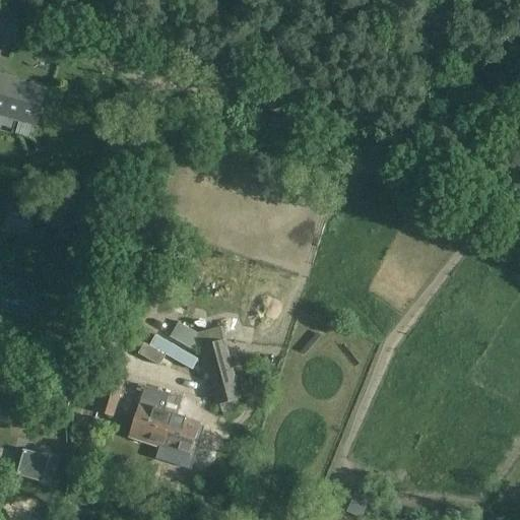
[(0,114),(37,124),(46,90),(15,82),(15,80),(1,76),(0,77),(0,114)]
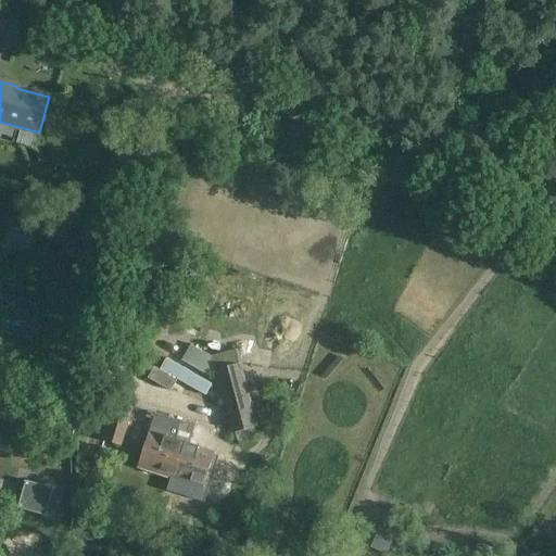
[(34,228),(10,223),(5,243),(28,248),(34,228)]
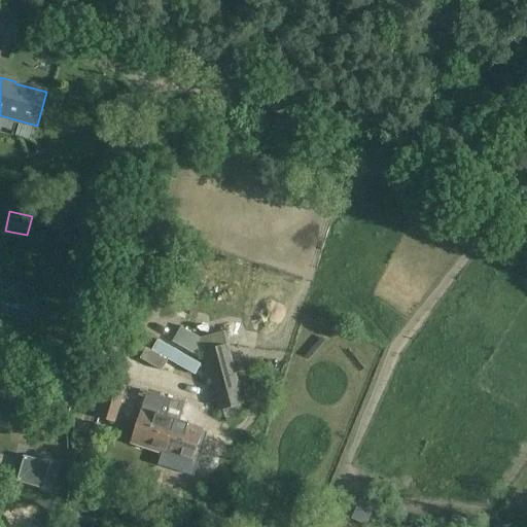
[(201,338),(180,326),(172,341),(198,356),(201,350),(204,351),(220,411),(245,403),(225,331),(201,338)]
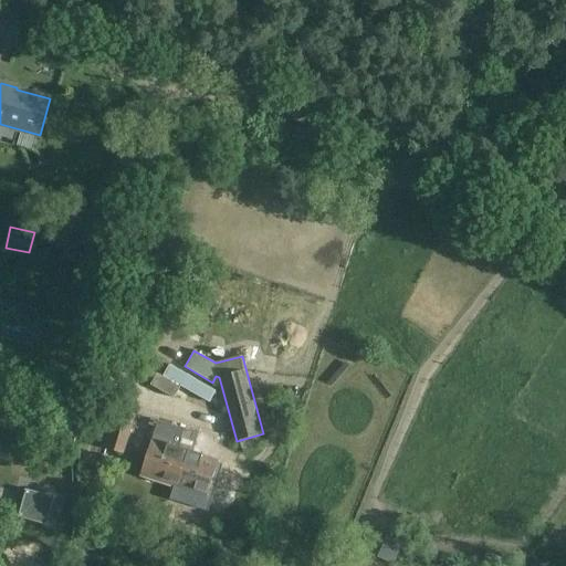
[(137,415),(113,407),(101,447),(125,454),(137,415)]
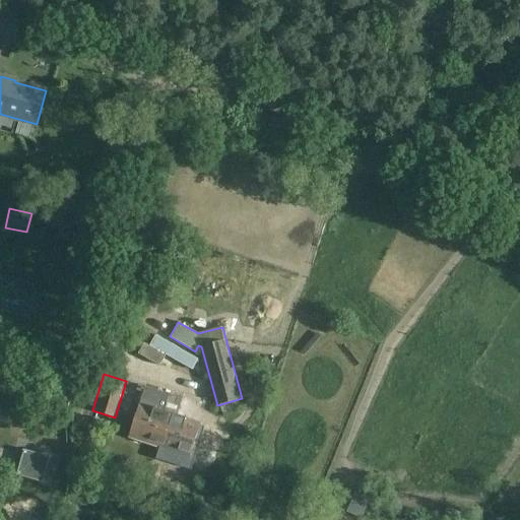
[(144,390),(130,437),(191,456),(197,438),(200,439),(204,427),(200,426),(201,421),(176,413),(181,397),(138,384),(137,390),(142,391),(142,390),(144,390)]
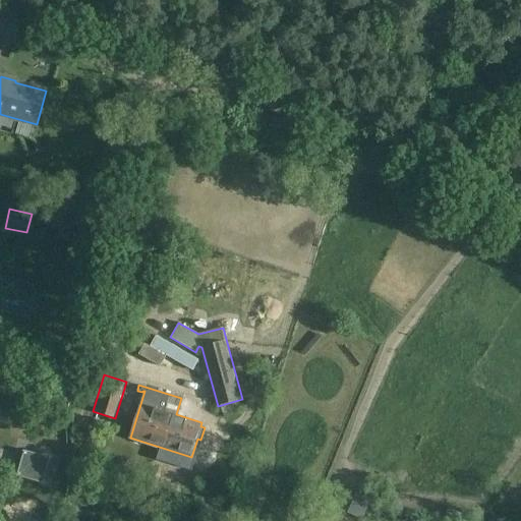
[(51,458),(24,450),(17,475),(43,483),(51,458)]
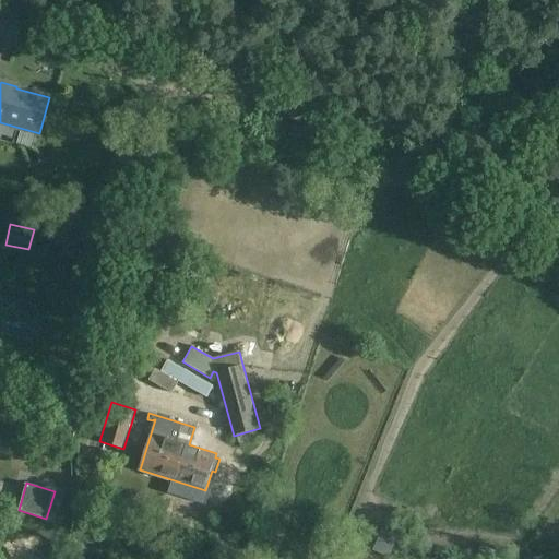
[(382,530),(372,550),(388,558),(397,537),(382,530)]
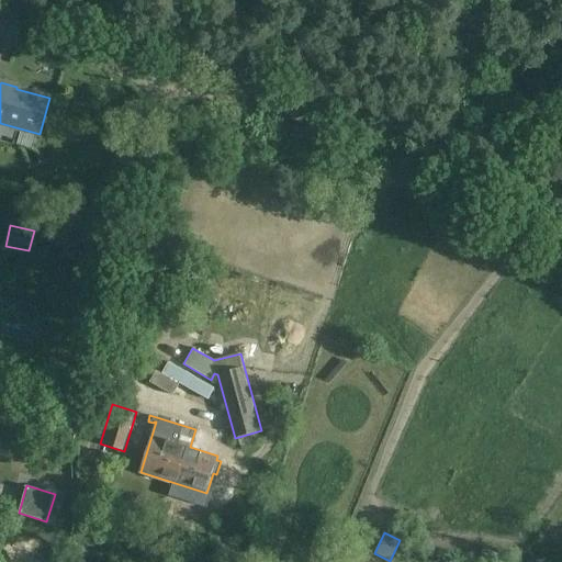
[(484,548),(476,561),(505,561),(507,560),(484,548)]
